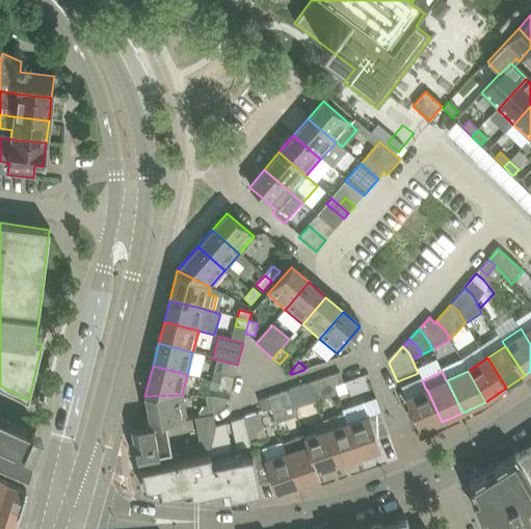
[(232,386),(234,378),(221,374),(218,382),(232,386)]
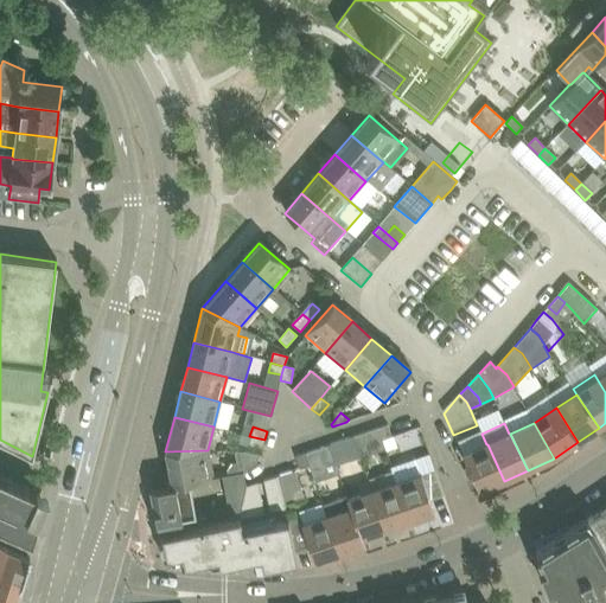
[(391,438),(390,437),(387,427),(377,429),(381,442),(391,438)]
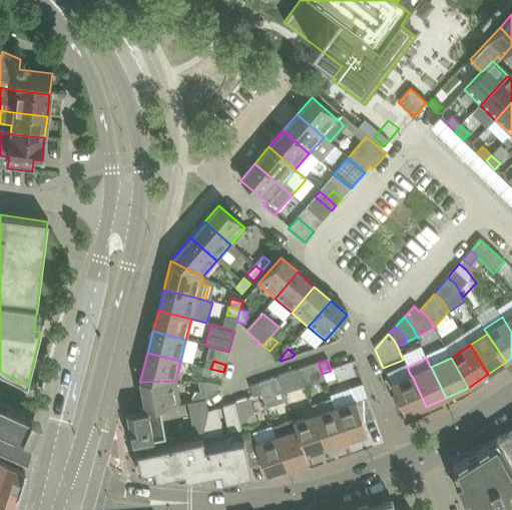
[(221,381),(223,372),(210,369),(208,378),(221,381)]
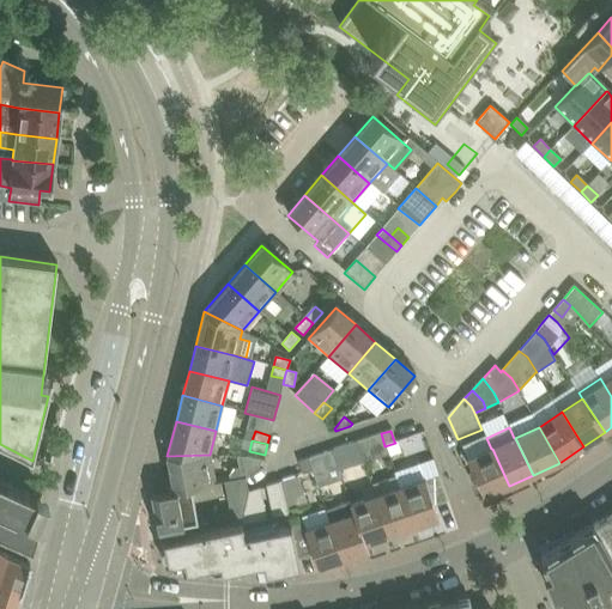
[(363,463),(356,442),(346,445),(353,467),(363,463)]
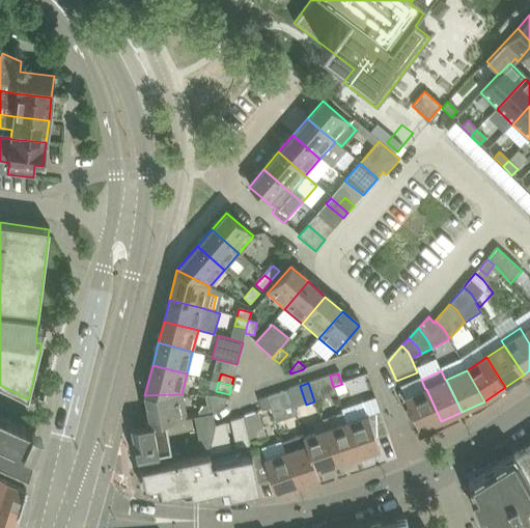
[(426,389),(425,389),(403,398),(419,432),(441,421),(426,389)]
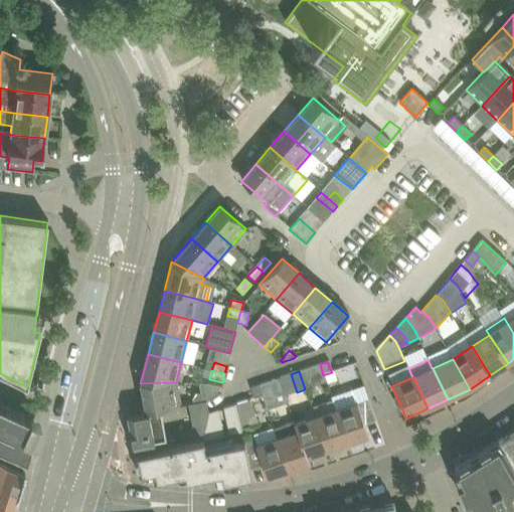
[(285,398),(278,379),(259,385),(262,396),(267,409),(287,403),(285,398)]
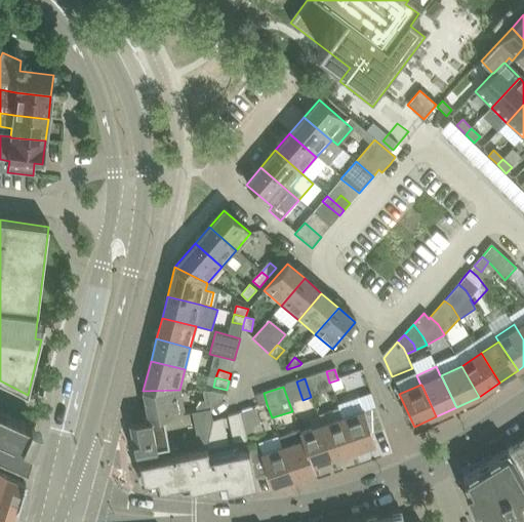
[(180,399),(179,390),(143,391),(149,422),(163,418),(183,414),(183,411),(180,399)]
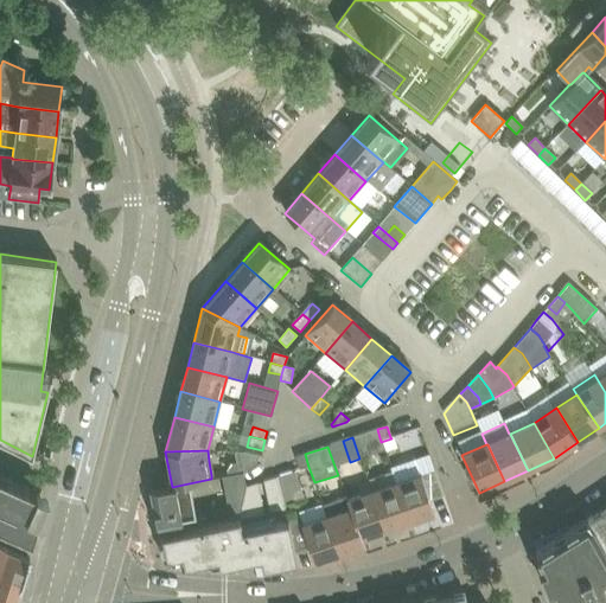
[(235,453),(238,474),(243,473),(249,468),(254,464),(260,456),(246,453),(235,453)]
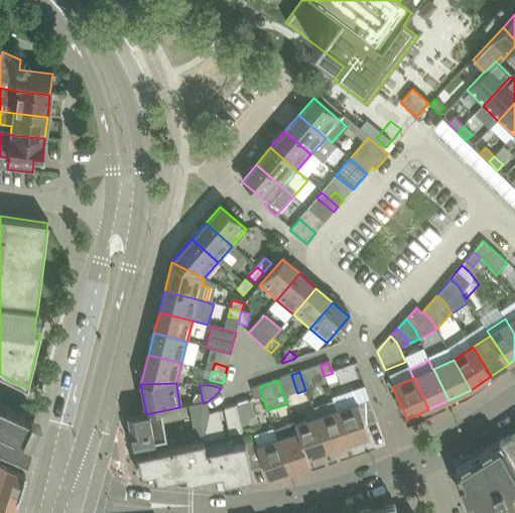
[(262,397),(259,386),(250,389),(254,400),(262,397)]
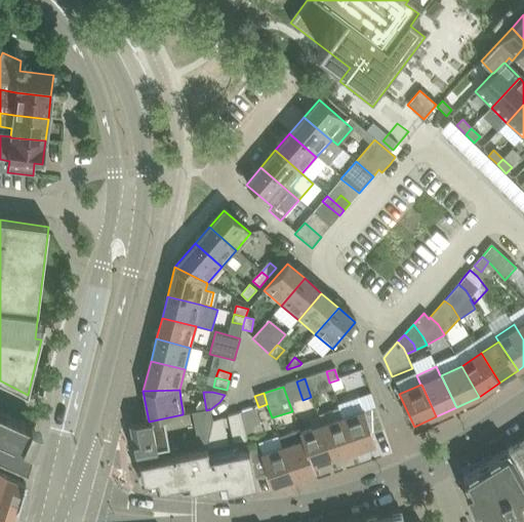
[(363,411),(343,418),(354,452),(375,445),(371,434),(383,430),(370,393),(359,397),(363,411)]
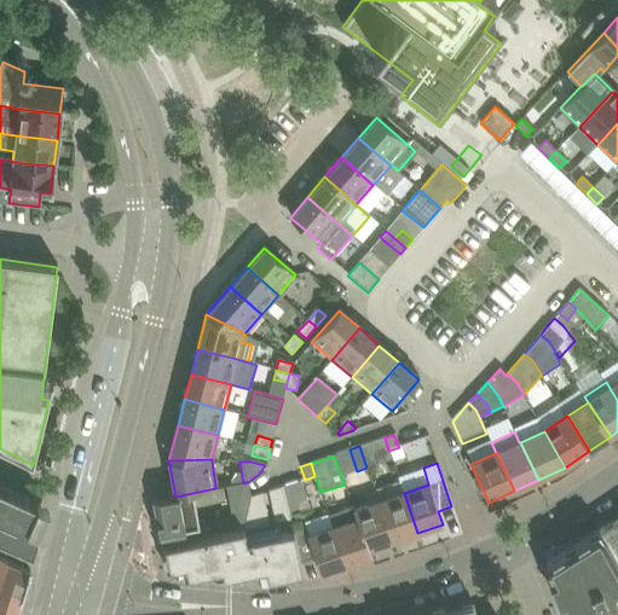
[(300,481),(282,487),(284,497),(287,505),(288,512),(289,515),(310,509),(300,481)]
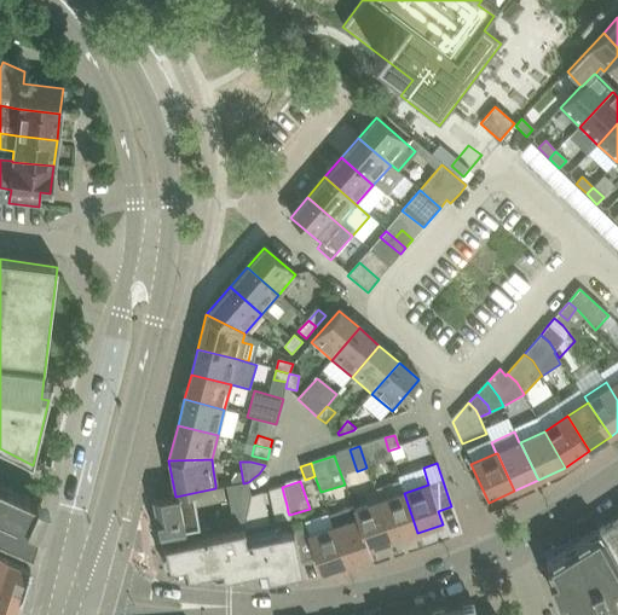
[(0,552),(27,564),(33,553),(42,526),(48,510),(38,505),(38,504),(0,487),(0,552)]
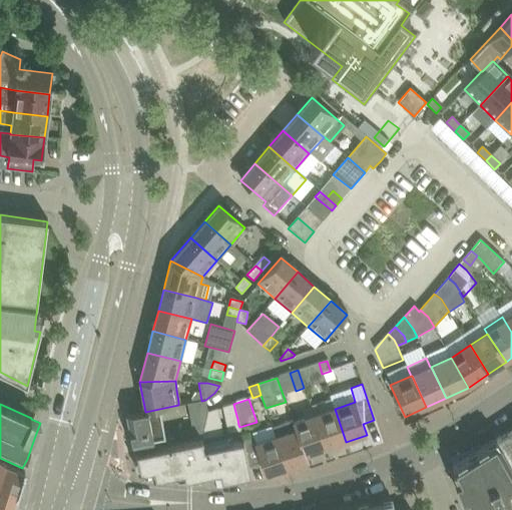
[(235,412),(233,404),(221,408),(223,415),(235,412)]
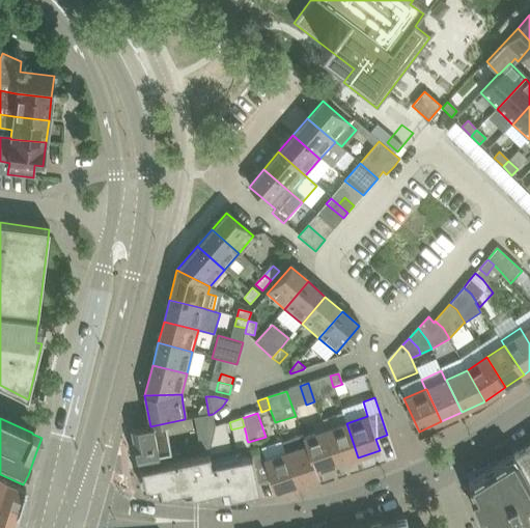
[(170,450),(165,423),(150,426),(131,429),(139,471),(172,463),(170,450)]
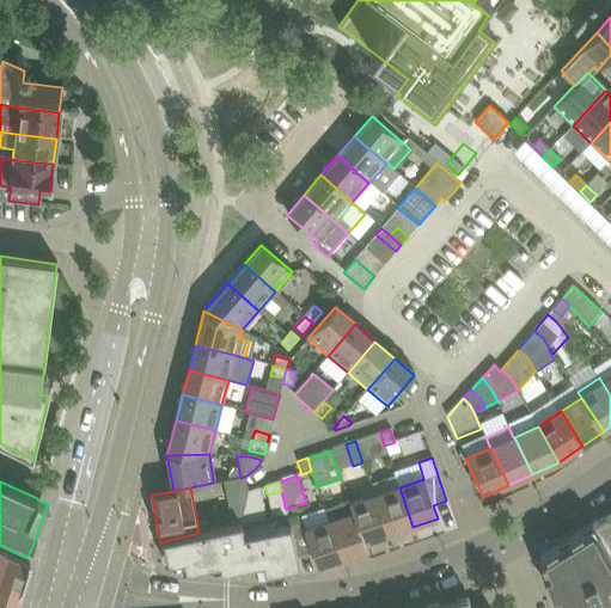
[(262,497),(260,487),(250,491),(246,501),(262,497)]
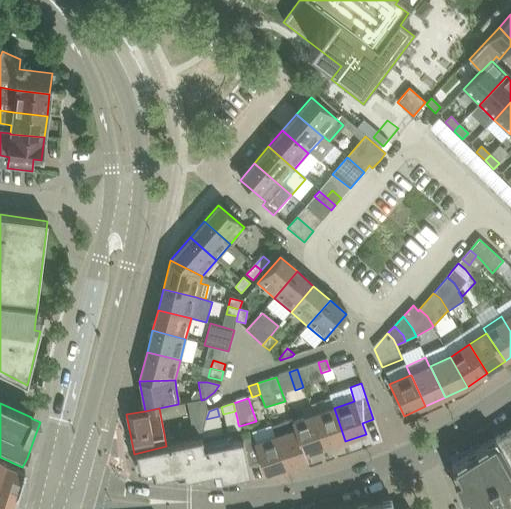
[(345,441),(334,408),(313,415),(325,448),(345,441)]
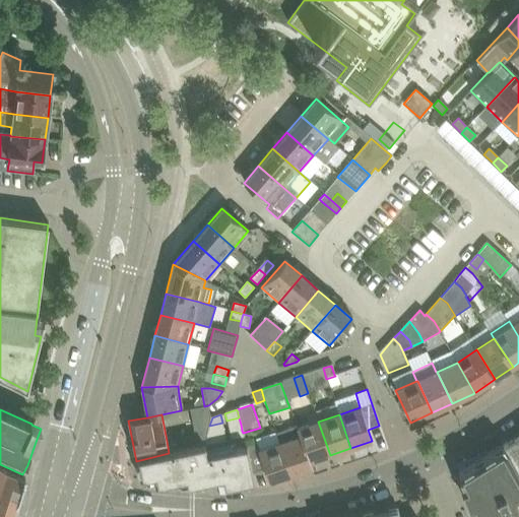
[(207,433),(209,426),(212,417),(191,422),(196,447),(204,446),(207,433)]
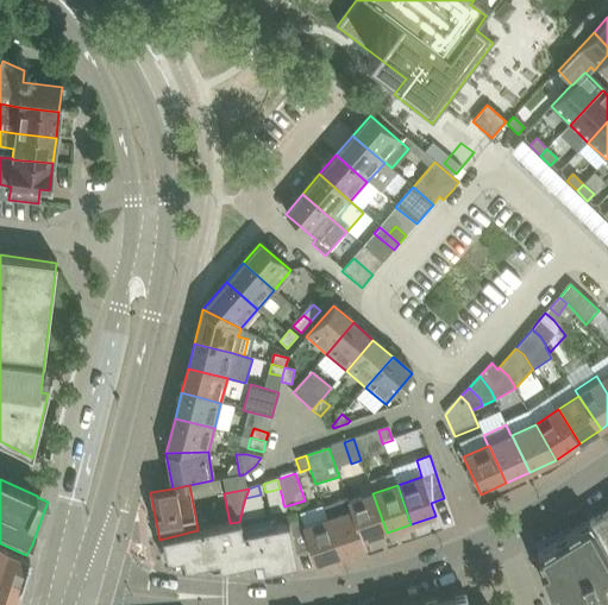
[(282,497),(280,489),(265,492),(267,499),(282,497)]
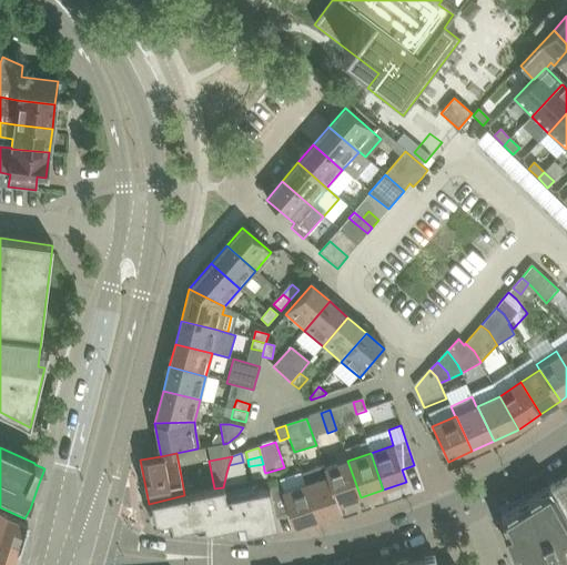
[(361,497),(347,461),(345,462),(333,465),(324,468),(337,505),(338,505),(361,497)]
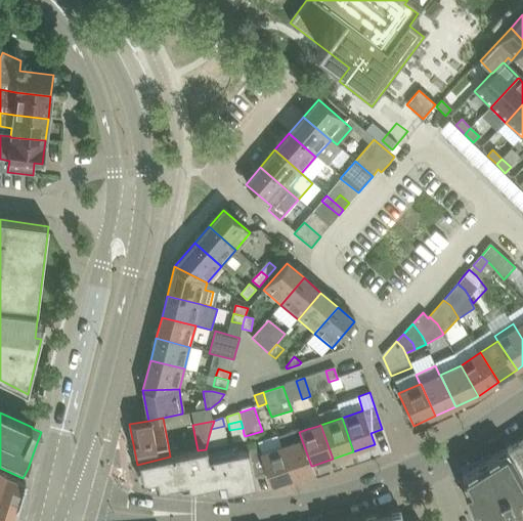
[(225,432),(224,426),(211,429),(209,436),(213,435),(219,434),(225,432)]
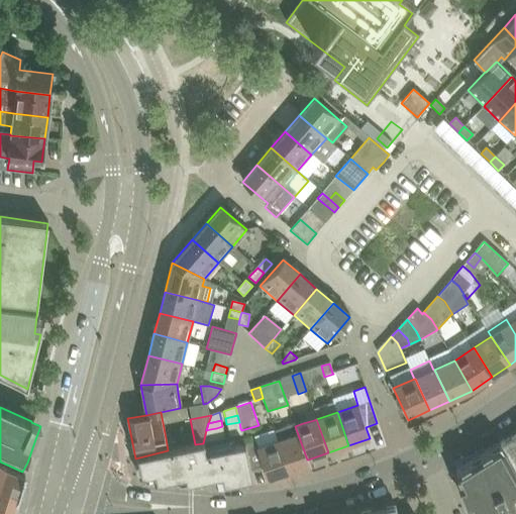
[(240,428),(239,422),(226,424),(228,430),(228,431),(240,428)]
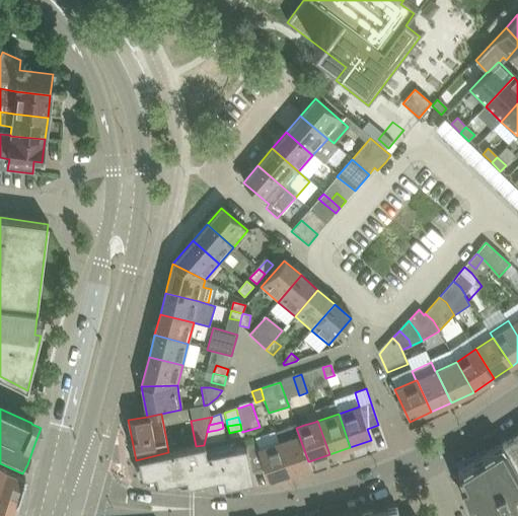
[(225,434),(223,428),(217,430),(220,441),(226,440),(225,434)]
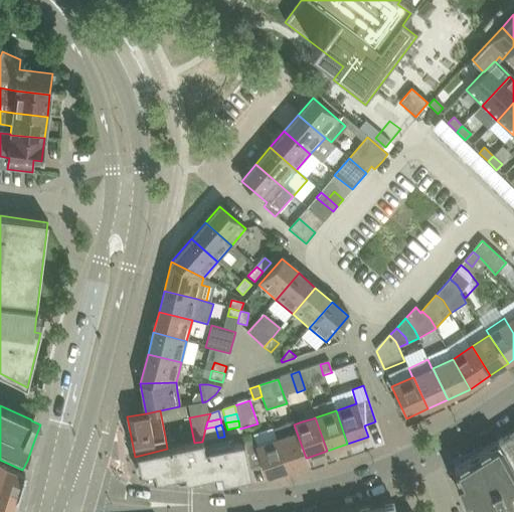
[(309,465),(307,458),(306,458),(294,424),(273,432),(276,440),(277,440),(288,473),(309,465)]
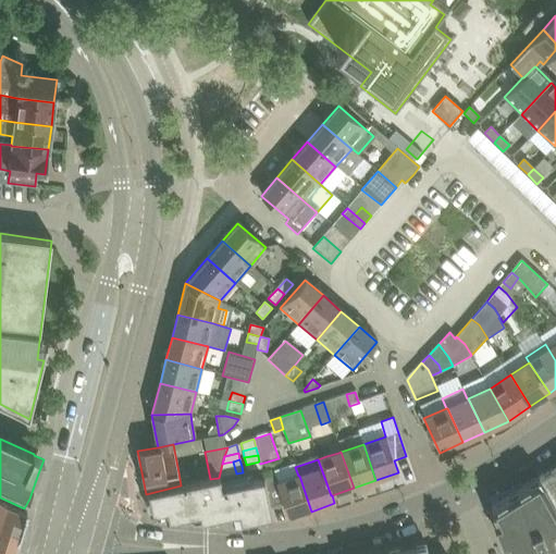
[(236,474),(233,462),(226,463),(229,476),(236,474)]
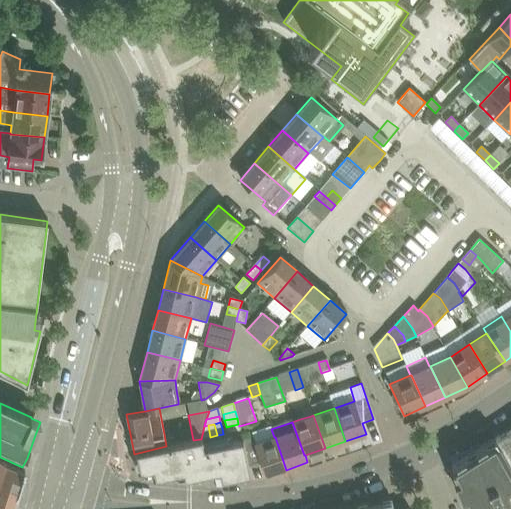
[(240,431),(239,426),(238,424),(226,427),(228,433),(240,431)]
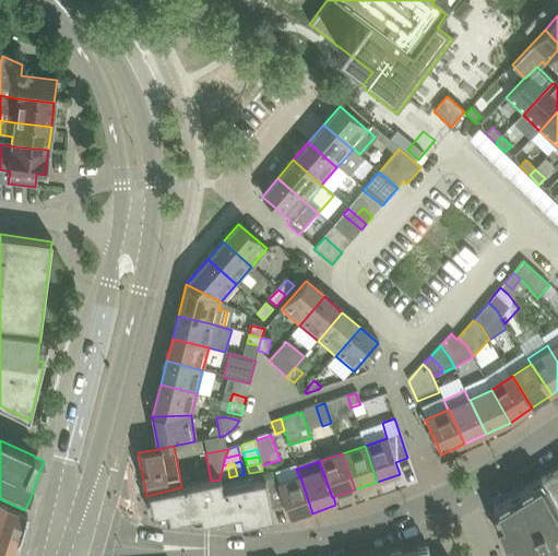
[(229,477),(227,464),(223,465),(220,480),(227,477),(229,477)]
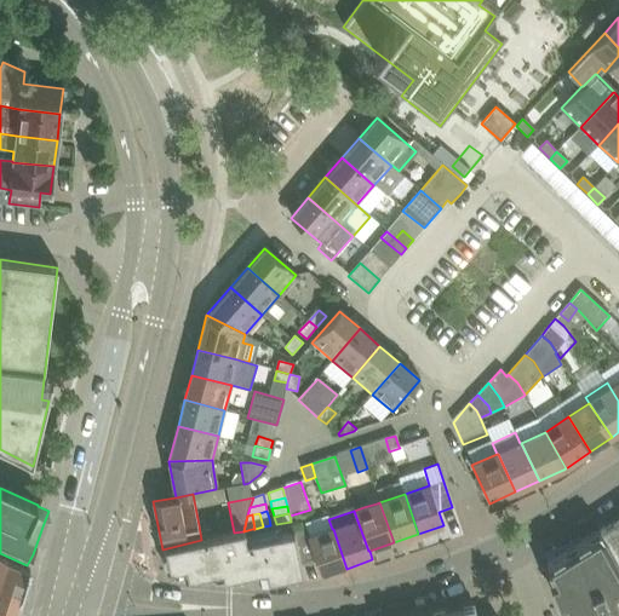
[(618,517),(601,530),(618,564),(618,517)]
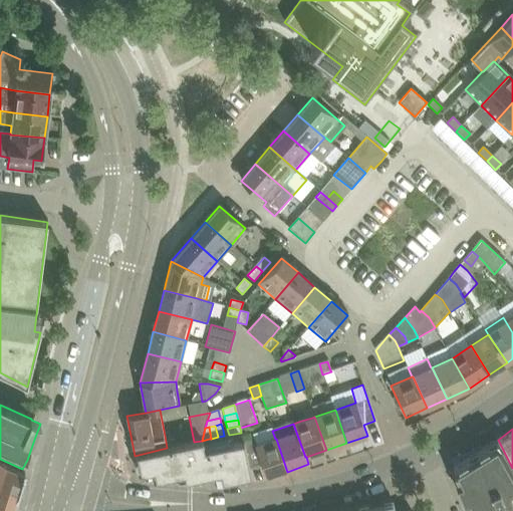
[(252,479),(249,468),(245,454),(243,442),(211,449),(209,439),(202,441),(194,442),(167,448),(135,456),(137,470),(138,474),(143,473),(151,471),(153,477),(153,480),(162,479),(166,478),(167,477),(172,476),(176,476),(184,474),(186,480),(186,483),(213,477),(221,476),(223,482),(223,485),(252,479)]
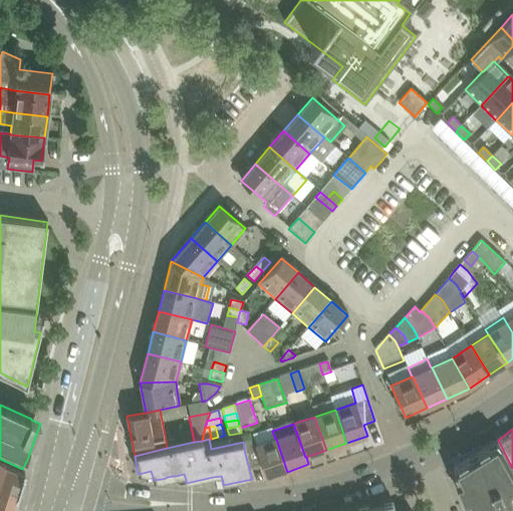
[(253,439),(243,442),(245,454),(249,468),(261,464),(266,479),(287,472),(276,439),(275,439),(256,446),(253,439)]
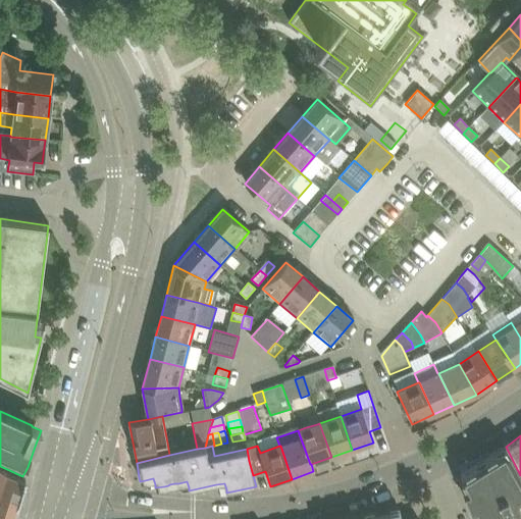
[(520,518),(520,505),(518,497),(520,495),(520,475),(506,447),(460,475),(465,487),(462,488),(474,518),(520,518)]
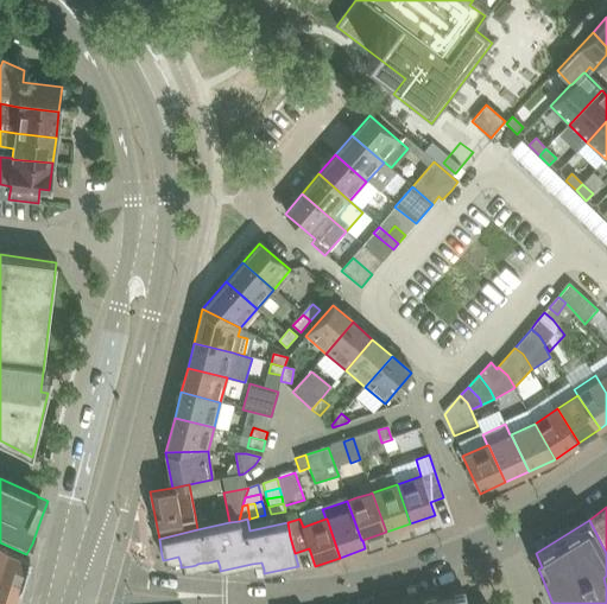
[(0,597),(11,603),(13,603),(29,555),(26,554),(0,542),(0,597)]
